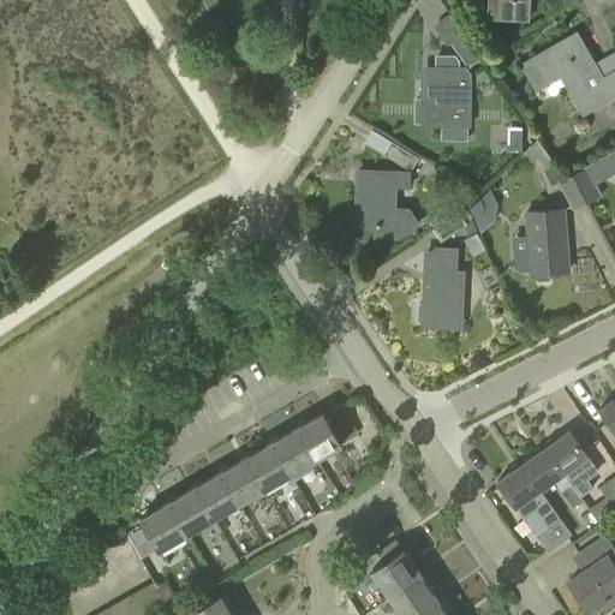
[(527,18),(527,0),(490,0),(490,17),(527,18)]
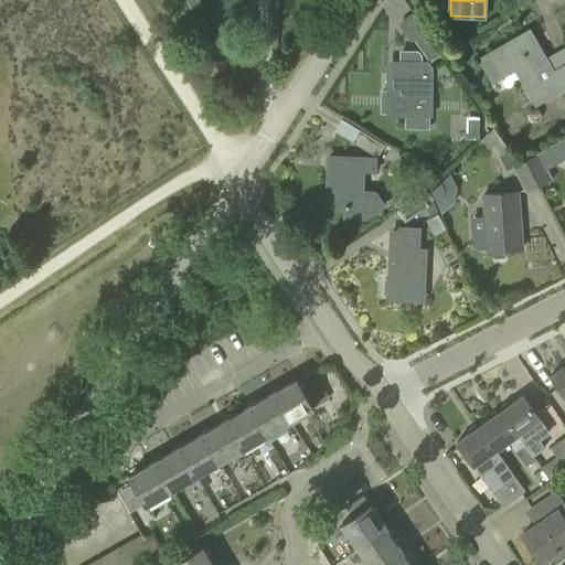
[(564,46),(545,57),(530,30),(480,59),(493,82),(515,68),(535,104),(564,86),(564,46)]
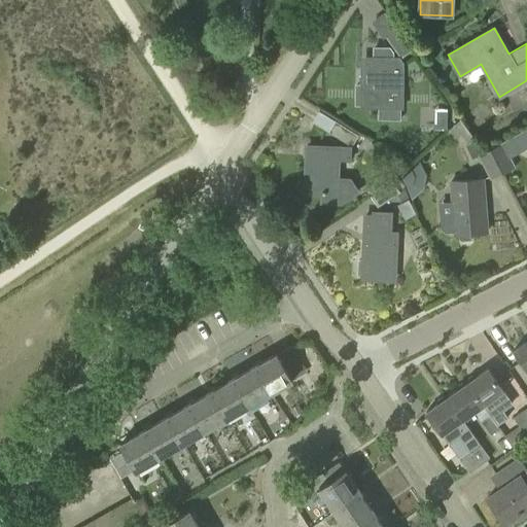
[(400,58),(412,50),(396,29),(385,37),(400,58)]
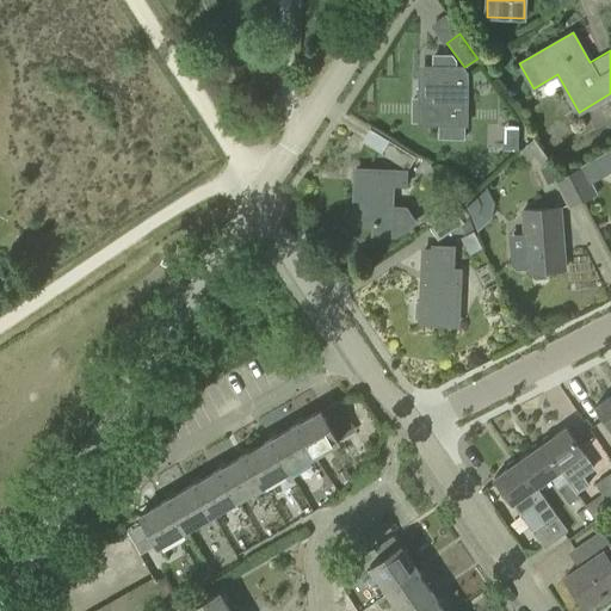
[(457,119),(458,69),(433,68),(433,81),(421,81),(420,122),(439,123),(439,139),(464,139),(466,119),(457,119)]
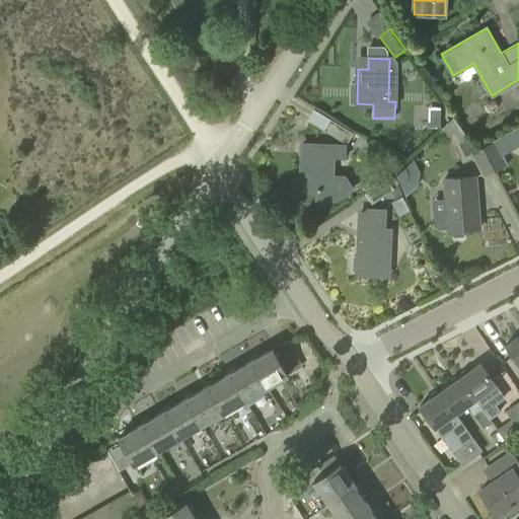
[(347,144),(353,134),(330,119),(323,130),(347,144)]
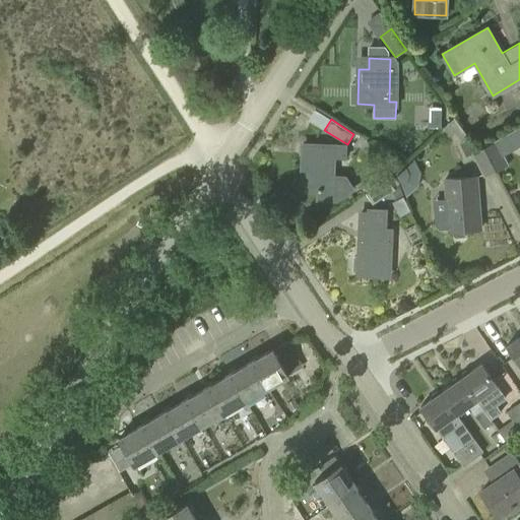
[(466,156),(475,151),(468,138),(459,143),(466,156)]
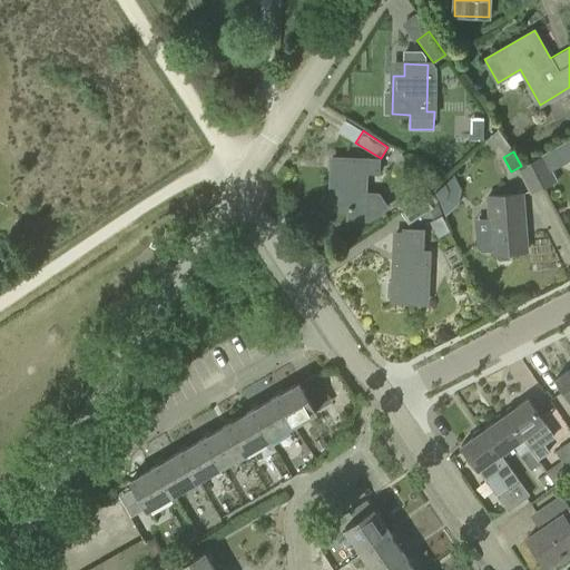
[(531,194),(557,180),(543,155),(518,168),(531,194)]
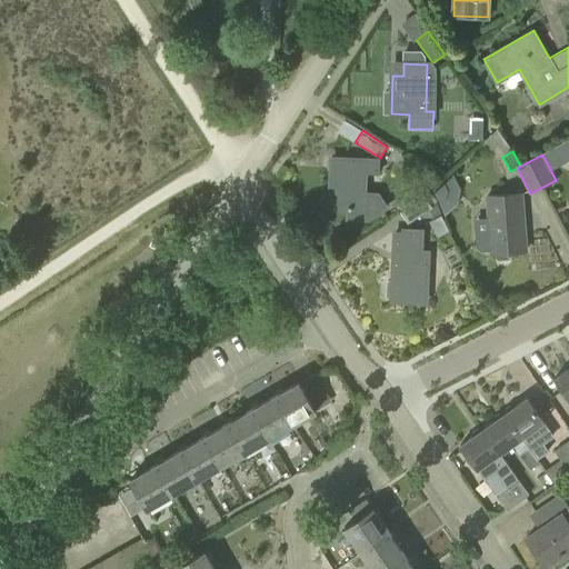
[(378,191),(365,191),(365,172),(379,173),(379,160),(331,158),(329,208),(346,209),(346,220),(369,221),(389,208),(378,191)]
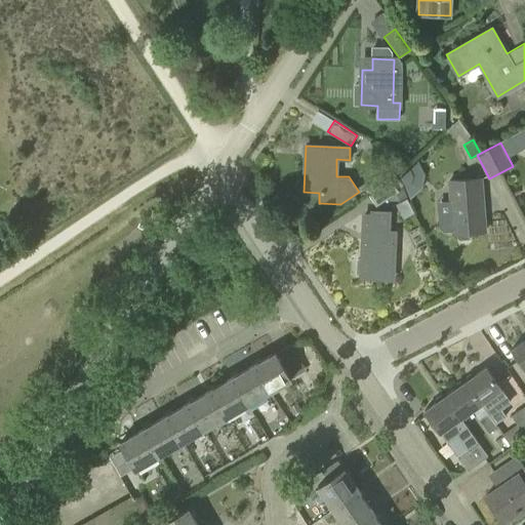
[(400,171),(405,162),(394,156),(389,164),(400,171)]
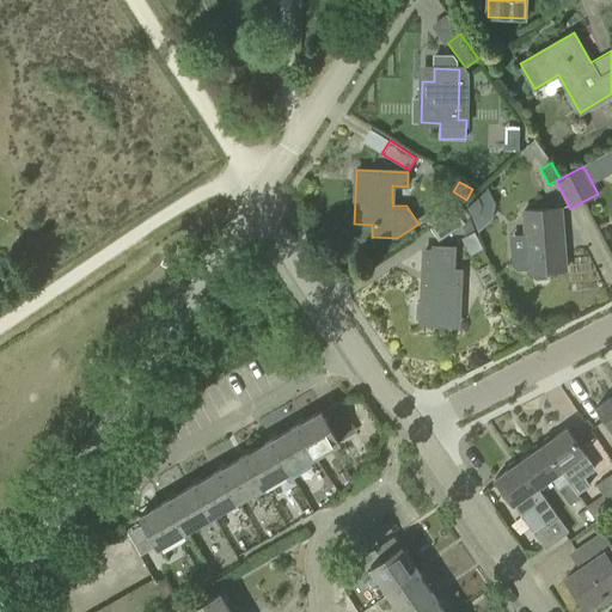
[(524,212),(527,249),(510,250),(512,265),(518,270),(528,269),(528,271),(533,271),(536,277),(548,276),(550,270),(565,269),(561,208),(524,212)]
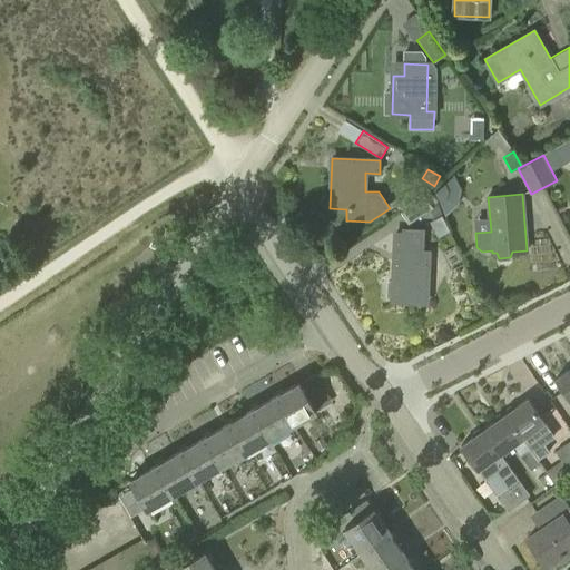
[(409,224),(432,208),(424,197),(401,213),(409,224)]
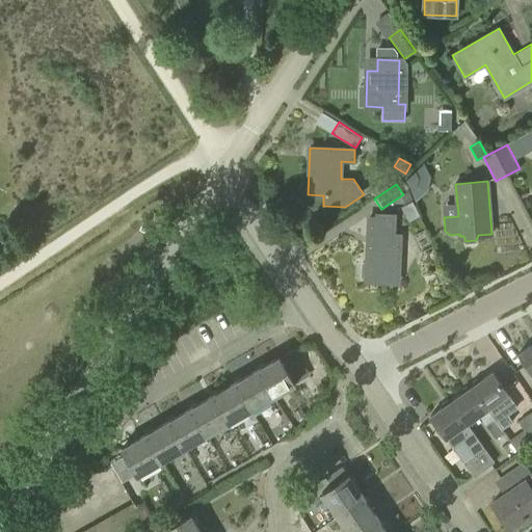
[(398,283),(400,233),(396,233),(397,219),(369,218),(367,261),(363,263),(362,276),(366,280),(366,281),(398,283)]
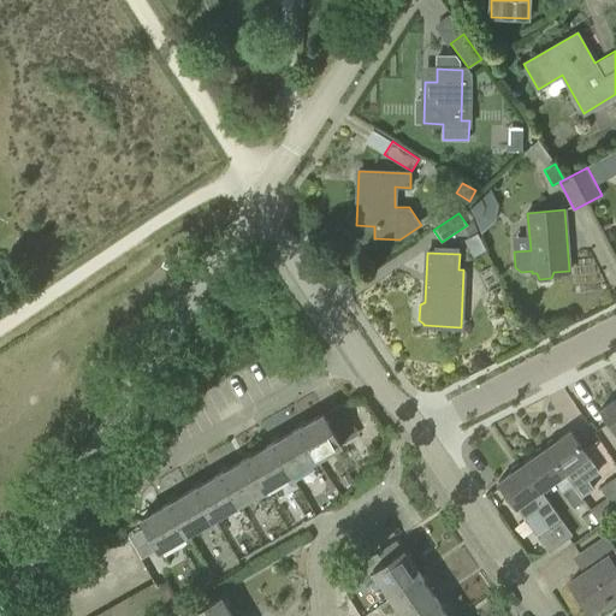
[(615,431),(615,398),(600,409),(615,431)]
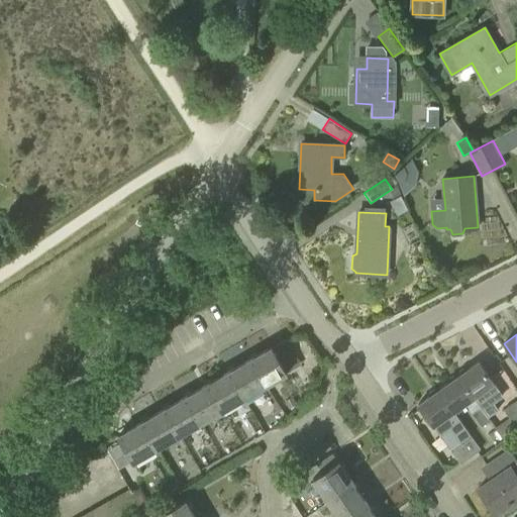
[(266,386),(287,373),(272,346),(250,359),(266,386)]
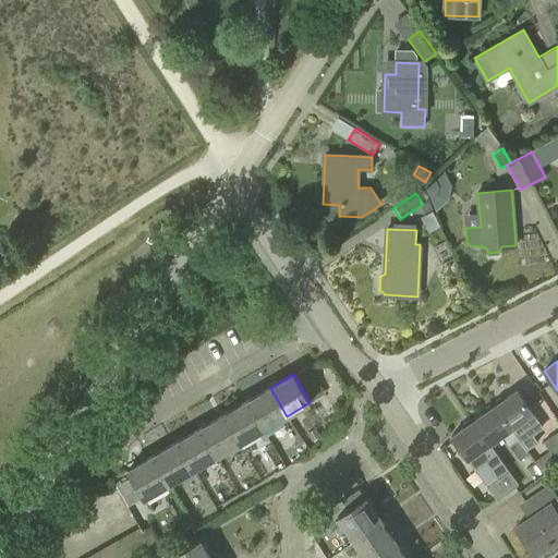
[(246,401),(263,429),(287,416),(270,388),(246,401)]
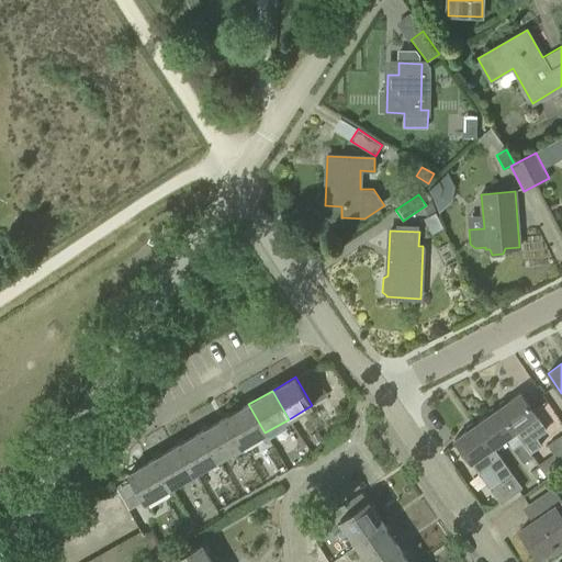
[(524,445),(530,453),(542,445),(537,436),(547,428),(521,393),(498,408),(515,433),(521,441),(524,445)]
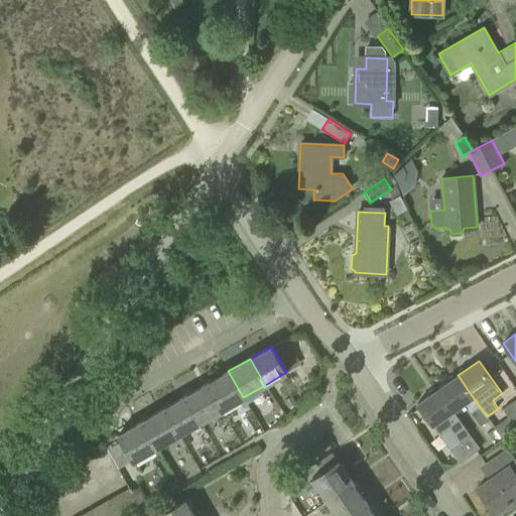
[(206,384),(221,410),(243,397),(228,371),(206,384)]
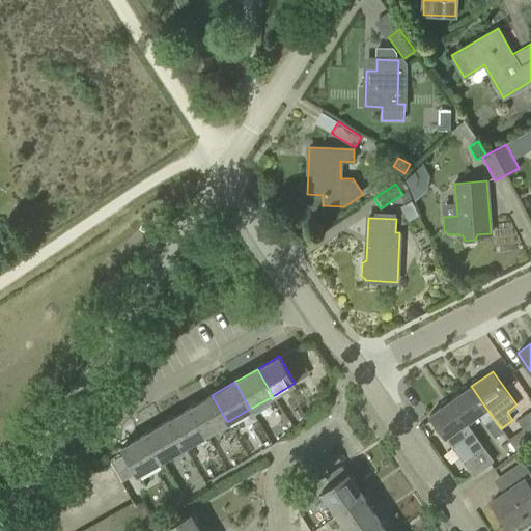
[(466,422),(466,423),(486,409),(471,386),(450,400),(466,422)]
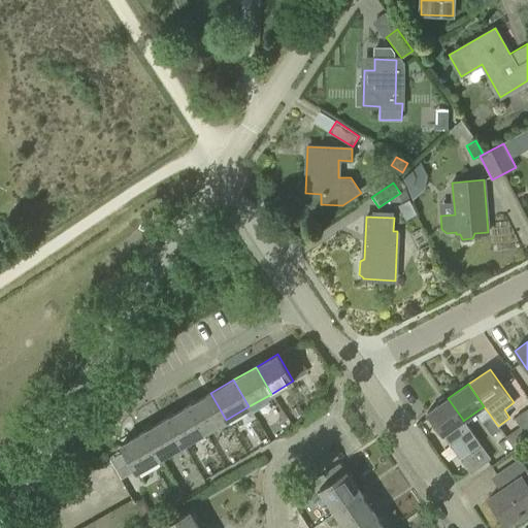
[(224,421),(226,420),(210,393),(188,405),(203,432),(224,421)]
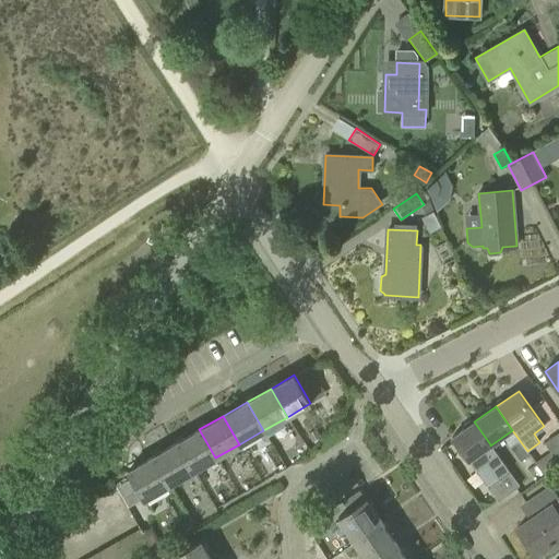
[(452,437),(468,461),(490,445),(490,444),(474,421),(452,437)]
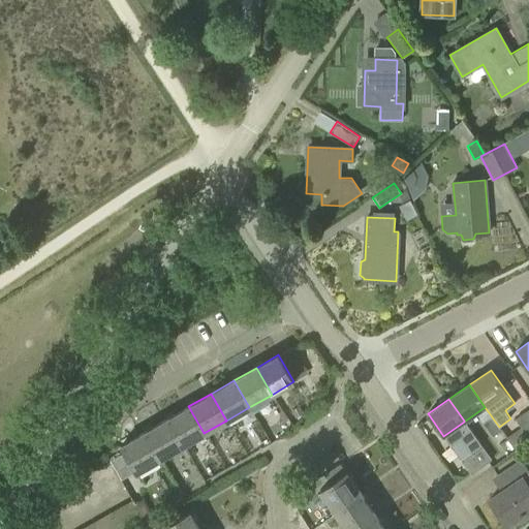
[(204,433),(188,406),(165,419),(181,446),(184,444),(204,433)]
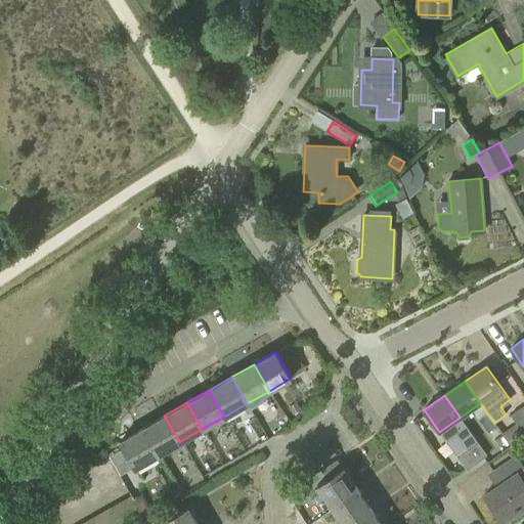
[(523,405),(511,415),(523,434),(523,405)]
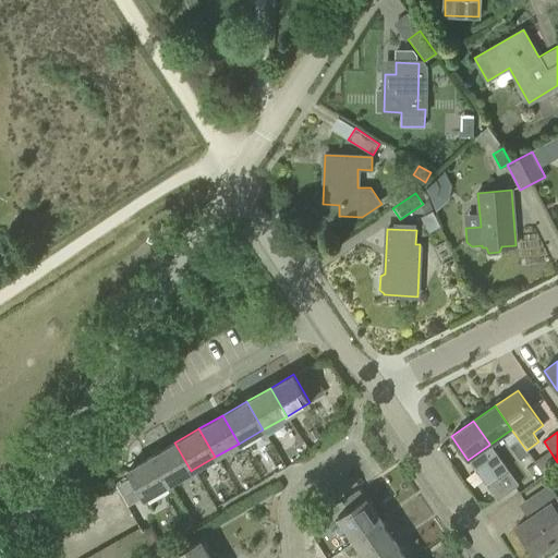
[(520,460),(529,453),(526,450),(520,441),(518,438),(509,444),(520,460)]
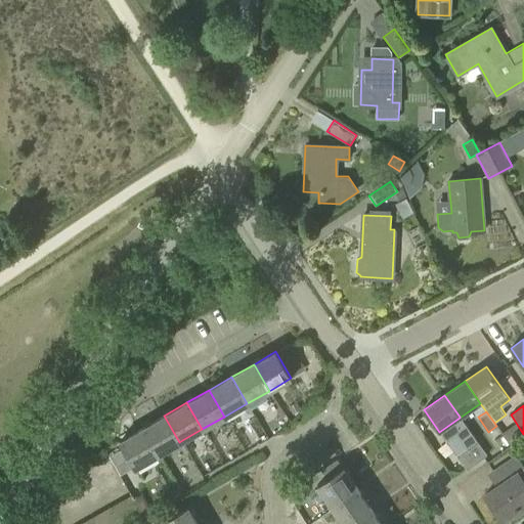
[(179,442),(164,416),(142,428),(158,454),(159,454),(179,442)]
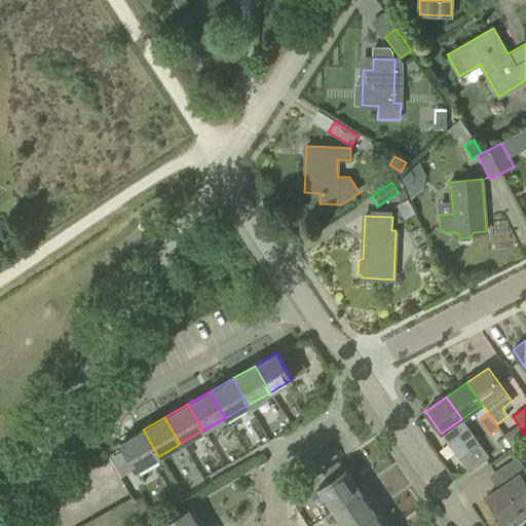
[(158,456),(143,429),(120,443),(136,470),(158,456)]
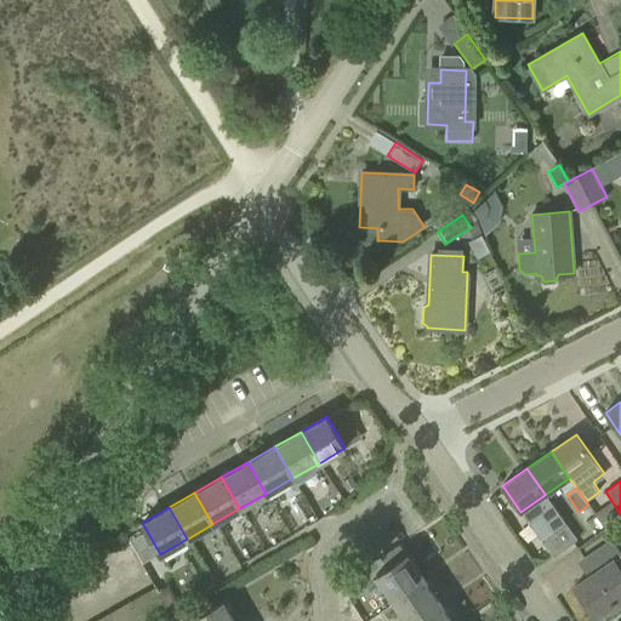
[(564,522),(540,539),(552,556),(576,539),(564,522)]
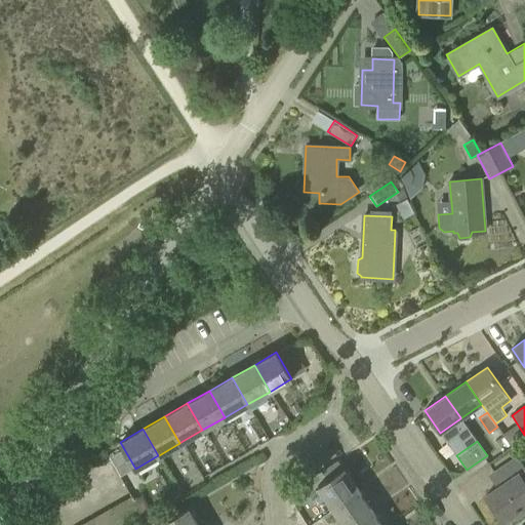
[(501,522),(524,505),(524,479),(521,474),(524,471),(524,466),(517,454),(492,472),(501,486),(488,494),(505,518),(500,521),(501,522)]
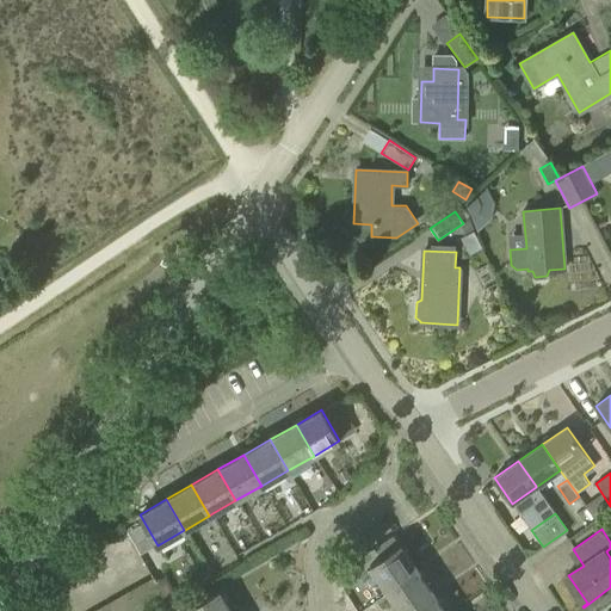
[(387,591),(418,571),(400,545),(370,566),(387,591)]
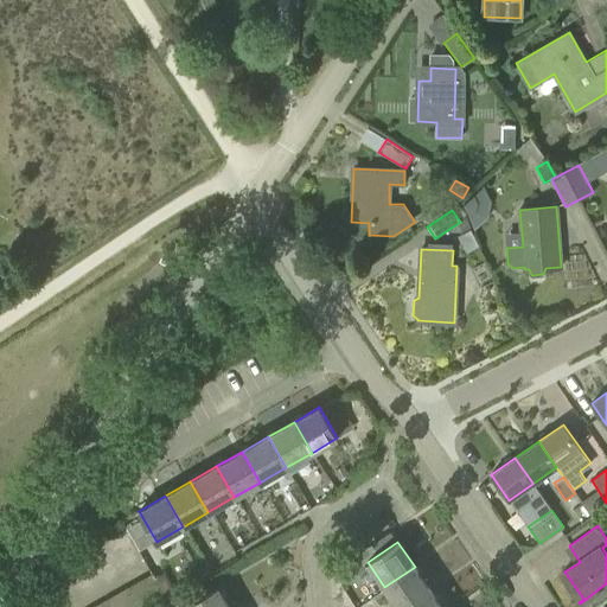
[(397,606),(408,606),(432,592),(415,567),(384,587),(397,606)]
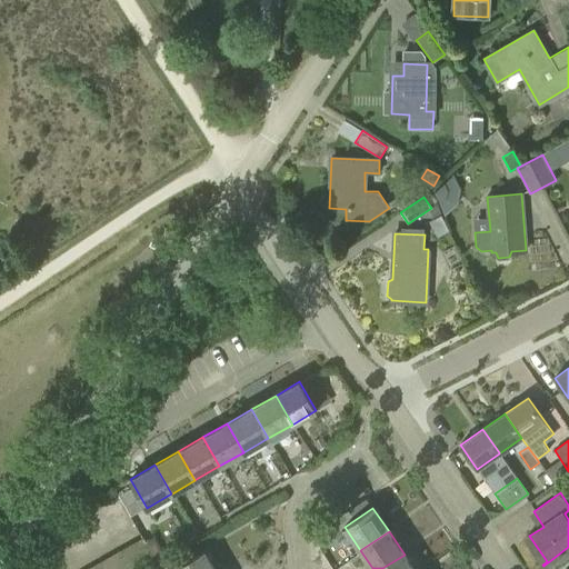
[(131,545),(143,567),(156,560),(142,538),(131,545)]
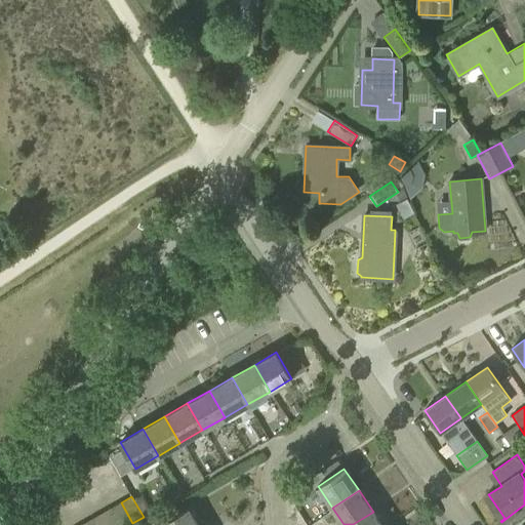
[(110,509),(119,524),(127,524),(132,523),(121,502),(110,509)]
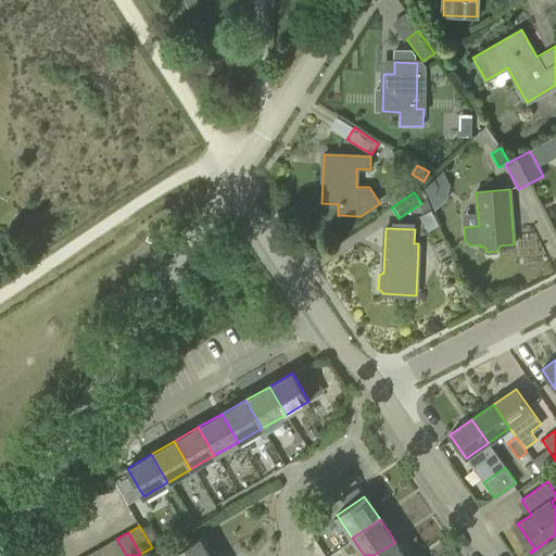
[(172,555),(210,555),(200,538),(172,554),(172,555)]
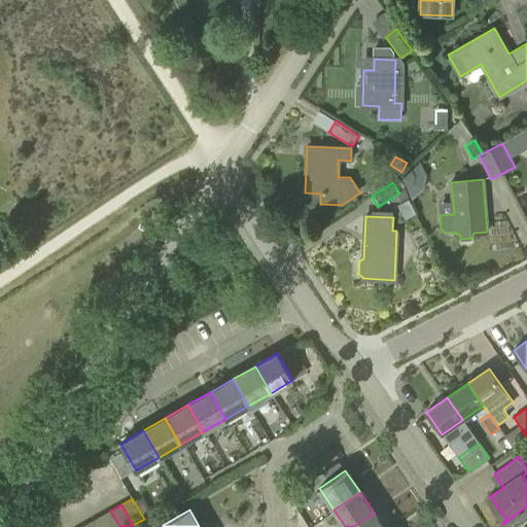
[(100,517),(105,526),(119,526),(110,511),(100,517)]
